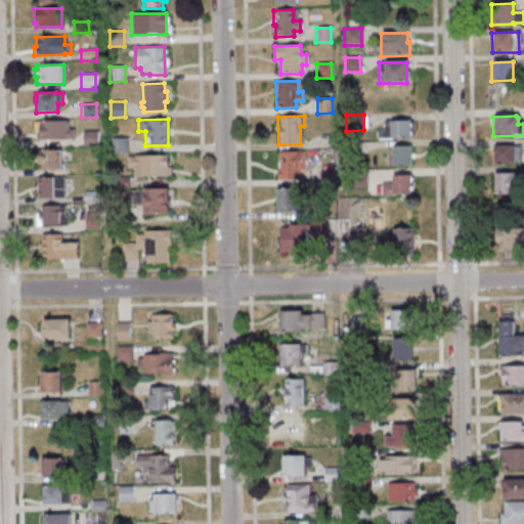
[(38,121),(39,134),(36,134),(36,140),(74,139),(74,129),(68,129),(67,121),(38,121)]
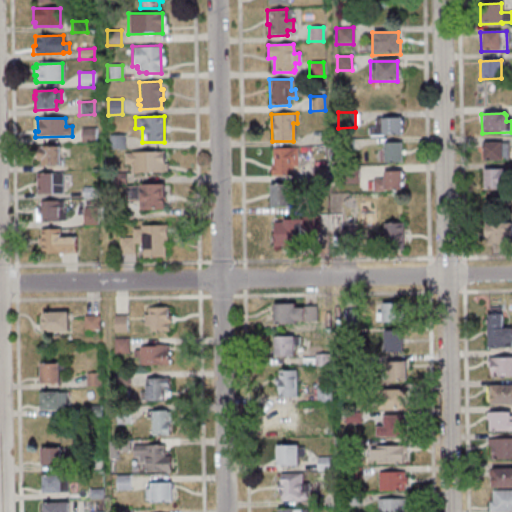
[(400,118),(400,136),(367,136),(367,127),(374,127),(374,118),(400,118)]
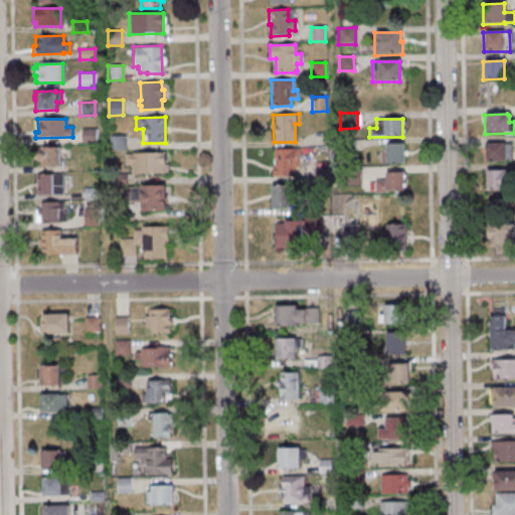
[(80,129),(80,143),(96,143),(96,129),(80,129)]
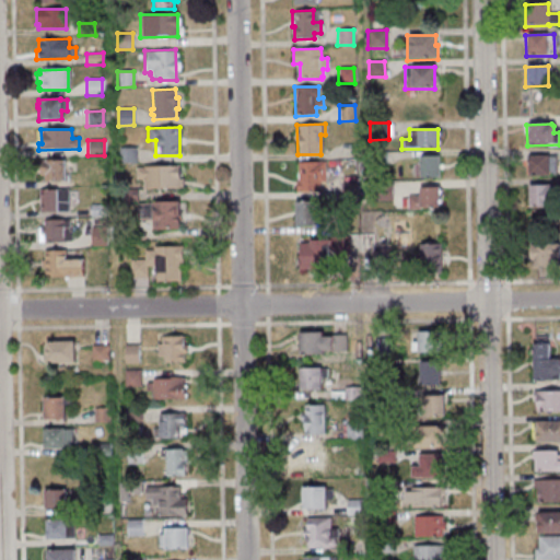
[(135,147),(136,163),(118,163),(118,148),(135,147)]
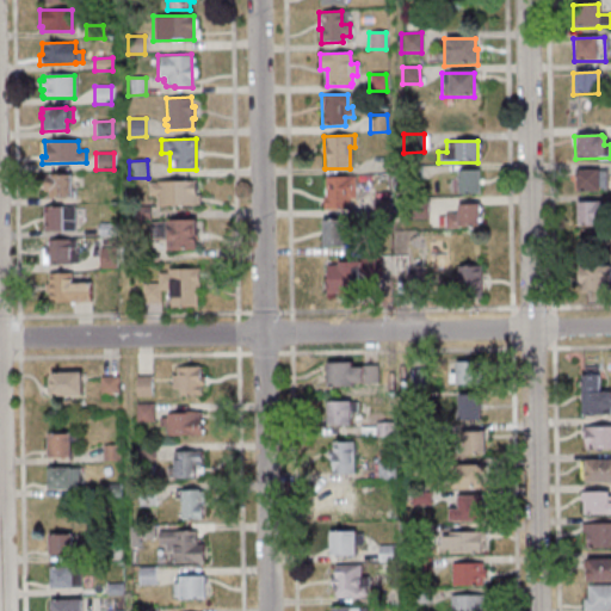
[(421,165),(421,178),(407,179),(407,166),(421,165)]
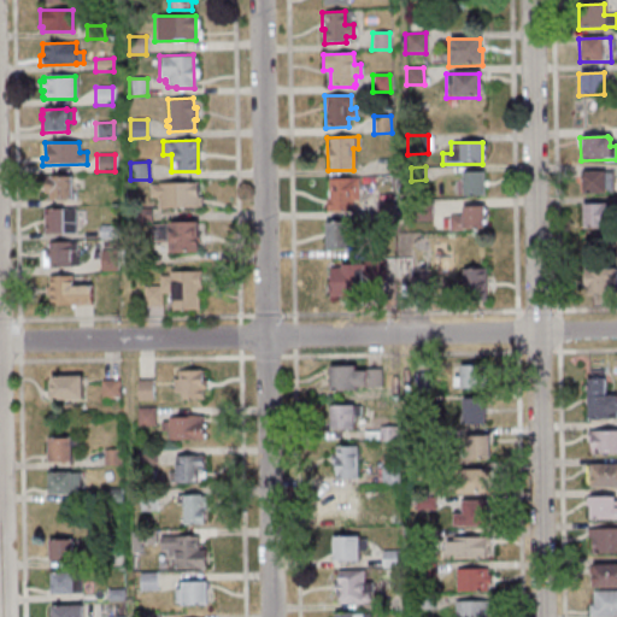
[(462,172),(463,198),(483,198),(482,172),(462,172)]
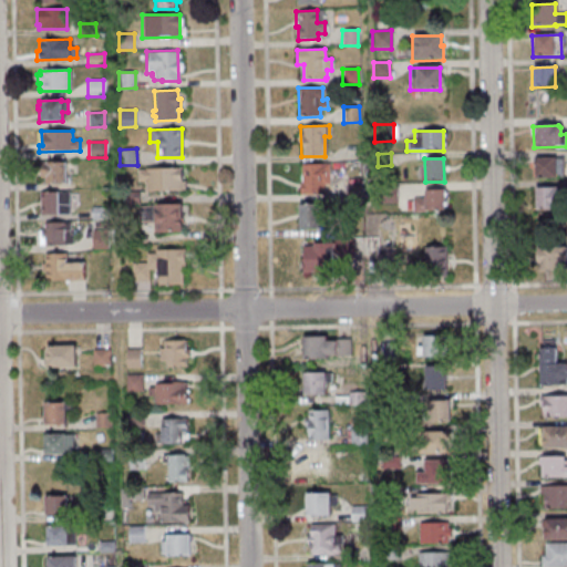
[(534,158),(534,179),(555,178),(555,177),(563,177),(566,176),(566,163),(562,163),(562,160),(555,160),(555,158),(534,158)]
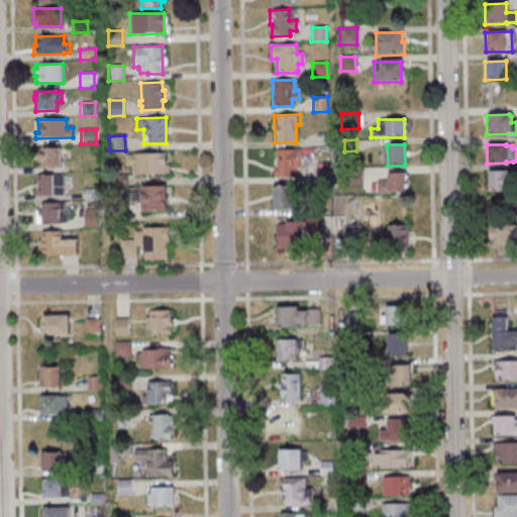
[(58,148),(59,168),(38,168),(38,163),(35,163),(35,148),(58,148)]
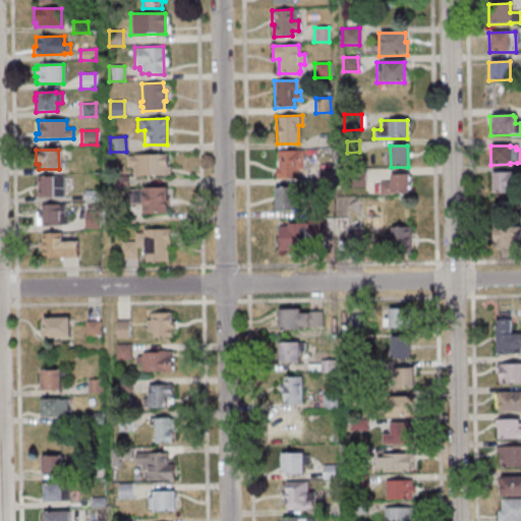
[(276,151),(301,151),(301,170),(297,170),(297,179),(275,179),(275,168),(276,168),(276,151)]
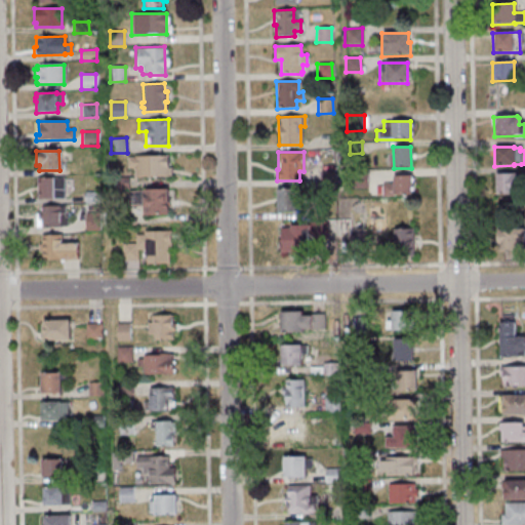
[(133,157),(126,157),(126,168),(133,168),(133,177),(170,177),(170,168),(166,168),(166,156),(132,156),(133,157)]
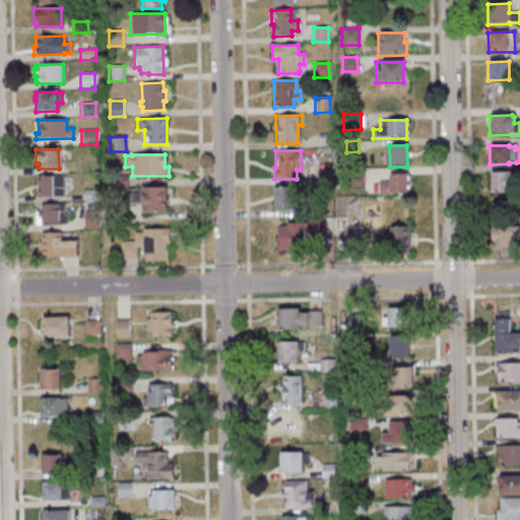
[(316,170),(316,183),(330,183),(330,170),(316,170)]
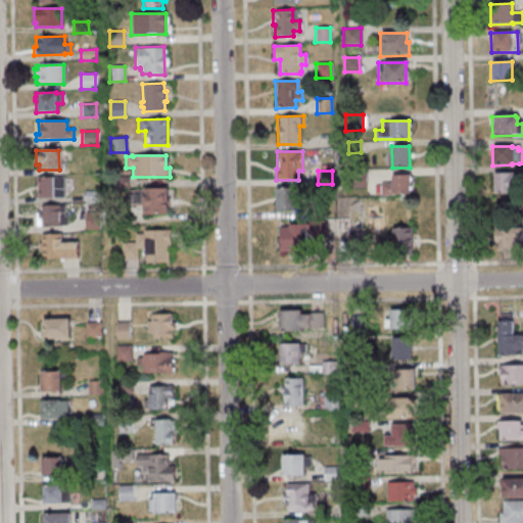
[(366,188),(365,171),(348,171),(348,188),(366,188)]
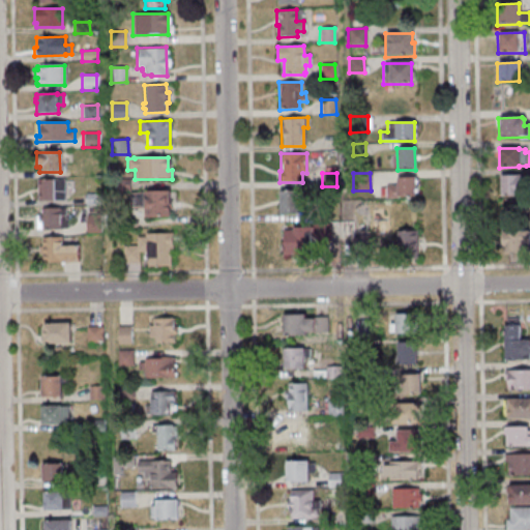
[(500,176),(500,197),(528,196),(527,175),(500,176)]
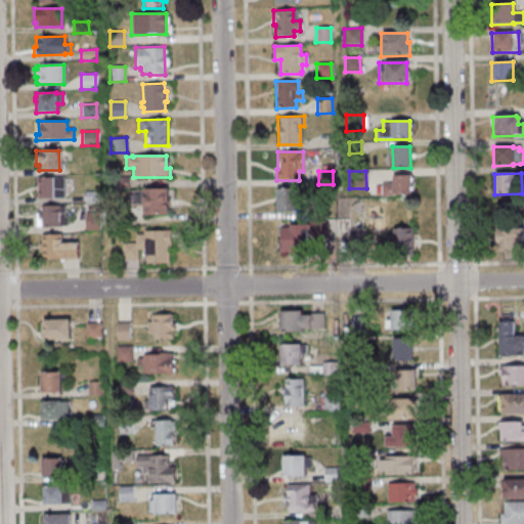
[(381,184),(391,183),(391,176),(410,176),(410,195),(381,197),(381,184)]
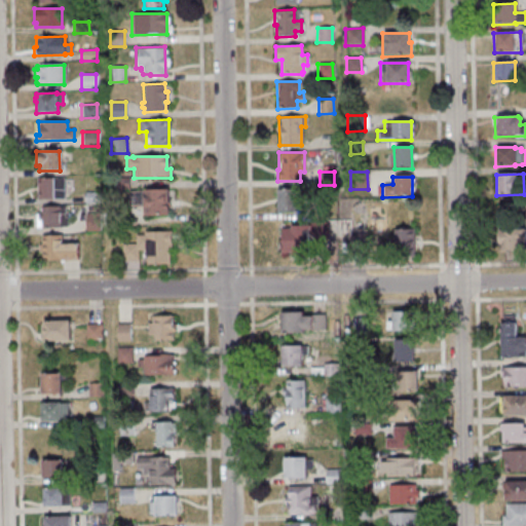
[(36,178),(36,199),(64,199),(64,178),(36,178)]
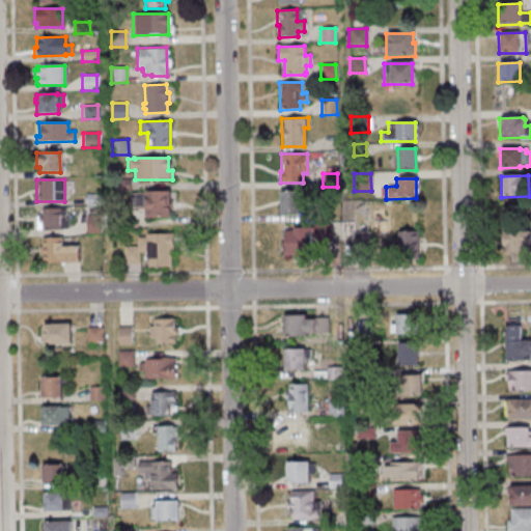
[(130,179),(130,194),(115,194),(114,179),(130,179)]
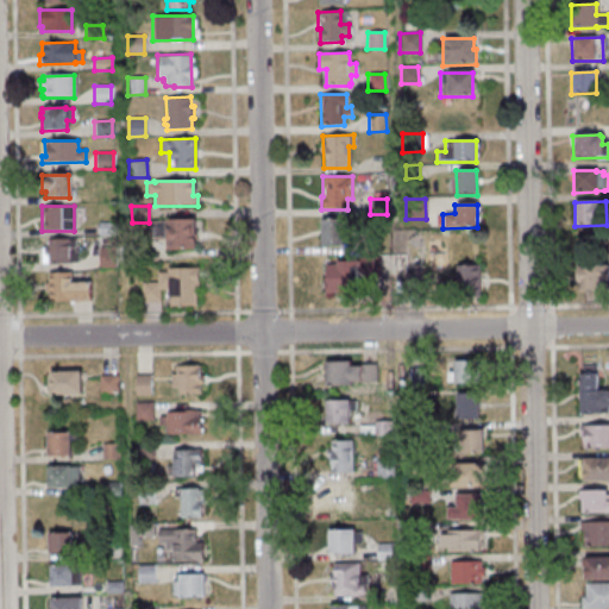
[(167,220),(194,219),(194,250),(168,250),(168,240),(165,240),(165,230),(167,230),(167,220)]
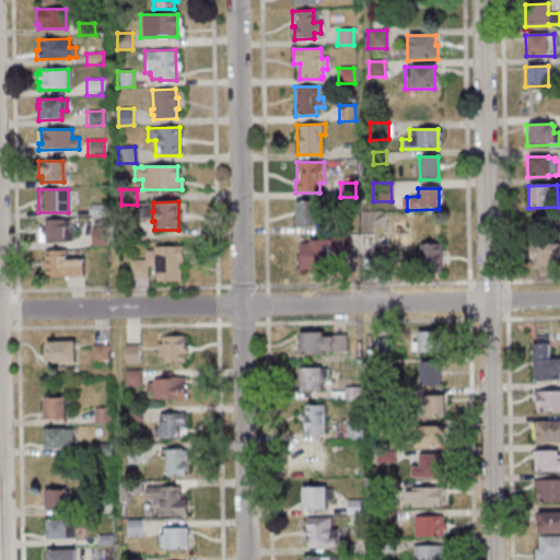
[(294,201),(314,201),(315,224),(314,226),(294,226),(294,201)]
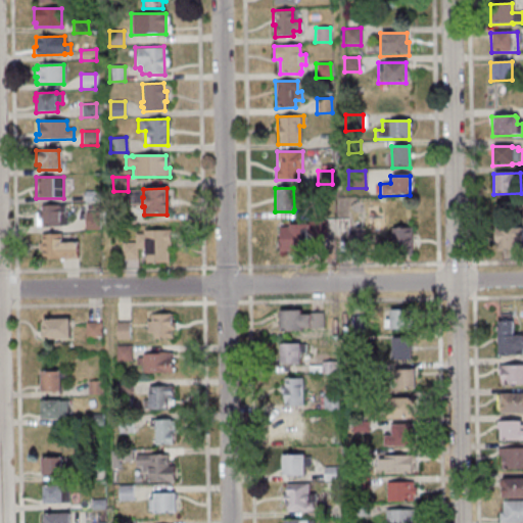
[(84,191),(84,203),(99,202),(98,191),(84,191)]
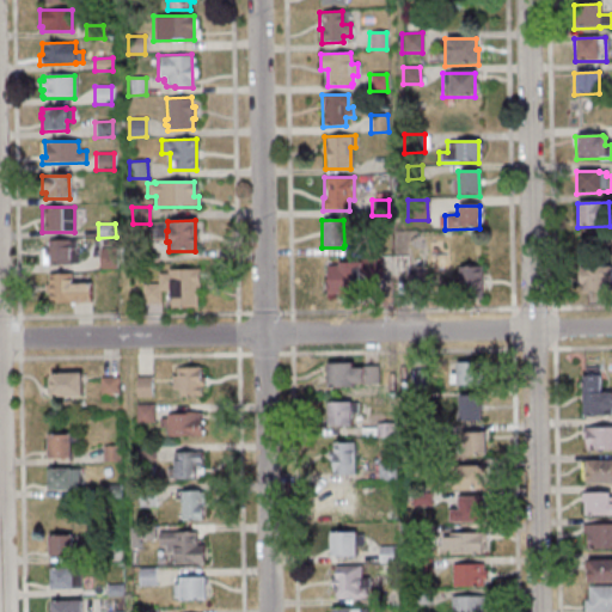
[(46,240),(47,246),(43,246),(43,256),(47,256),(47,265),(68,264),(78,264),(78,252),(75,252),(74,240),(46,240)]
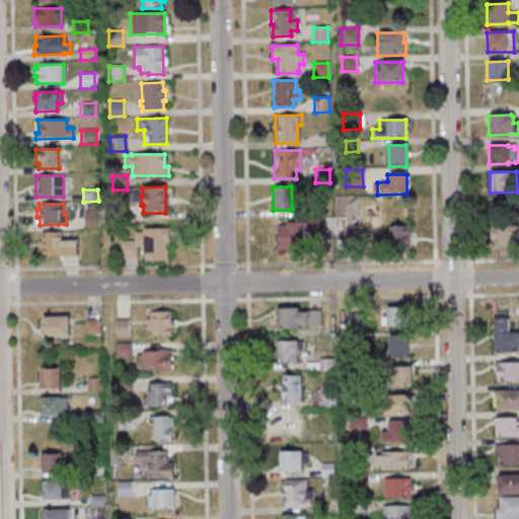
[(83,210),(83,228),(97,228),(97,210),(83,210)]
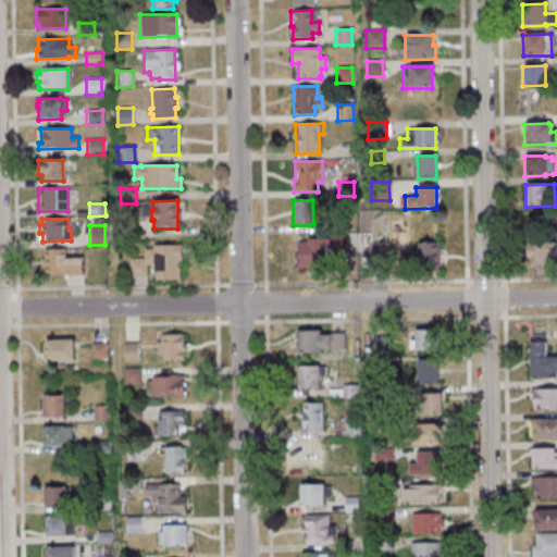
[(306,242),(306,238),(330,238),(330,235),(347,235),(348,255),(333,255),(334,271),(307,272),(307,267),(297,268),(296,243),(306,242)]
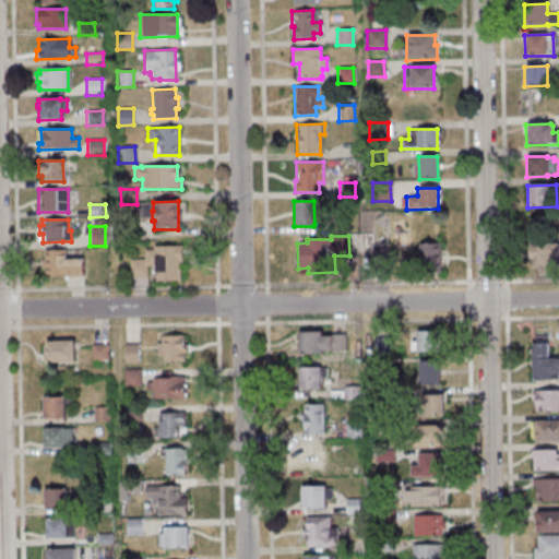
[(129,260),(144,259),(143,250),(152,250),(152,246),(181,245),(181,265),(179,265),(179,281),(154,281),(154,265),(145,265),(145,277),(129,277),(129,260)]
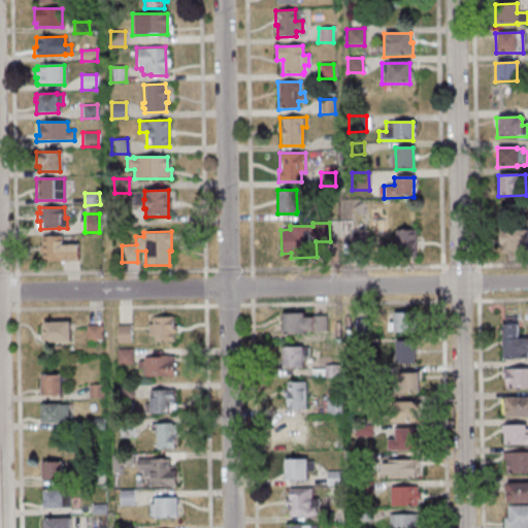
[(395,231),(395,259),(416,259),(415,231),(395,231)]
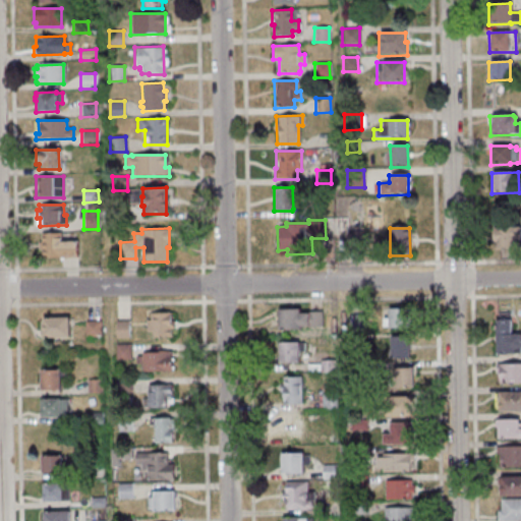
[(519,228),(519,240),(514,240),(514,250),(494,251),(494,229),(519,228)]
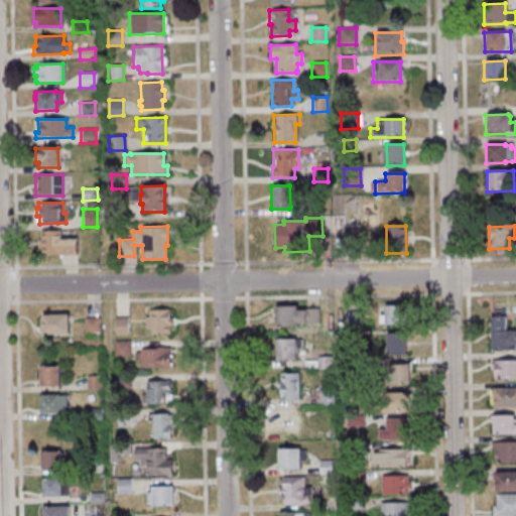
[(357,247),(357,229),(343,229),(343,247),(357,247)]
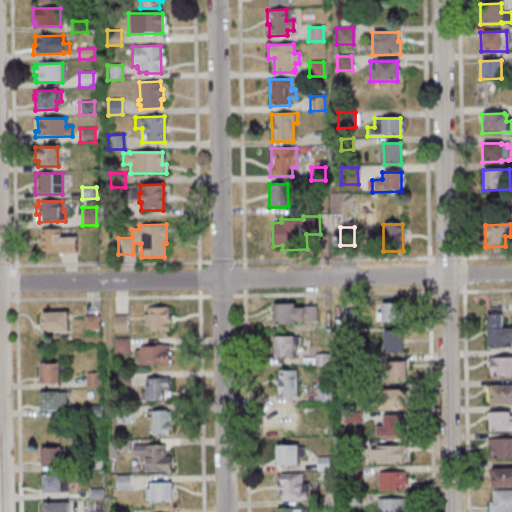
[(39,229),(58,229),(59,238),(74,237),(75,253),(40,254),(40,245),(36,245),(36,238),(39,238),(39,229)]
